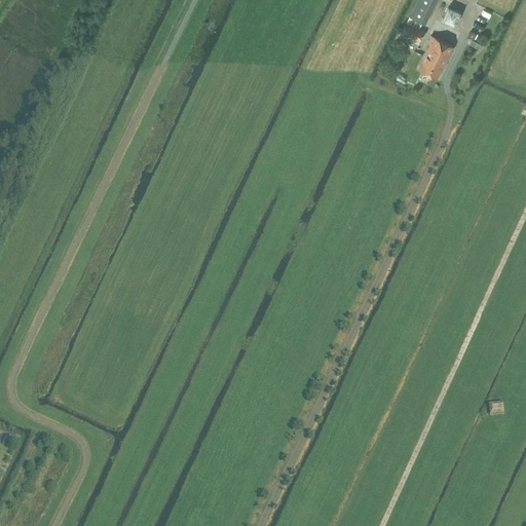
[(425,24),(437,0),(417,0),(410,15),(425,24)]
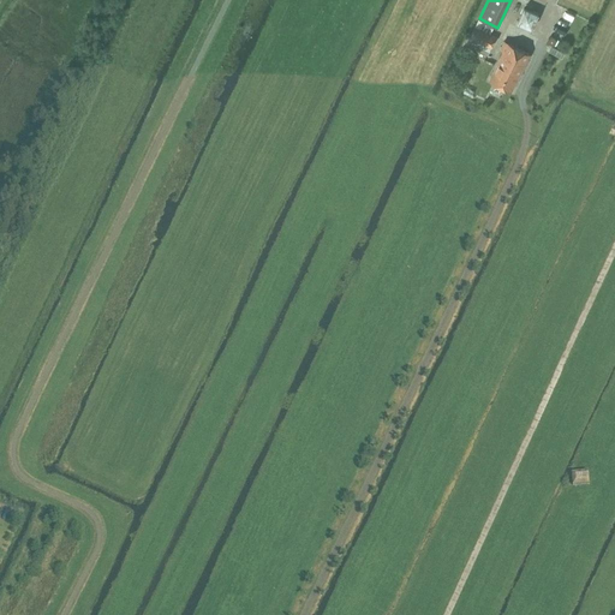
[(532,29),(538,15),(524,7),(518,23),(532,29)]
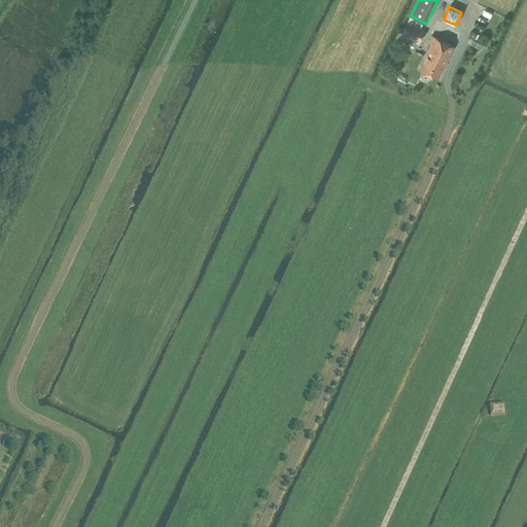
[(408,24),(403,32),(400,38),(418,47),(425,32),(408,24)]
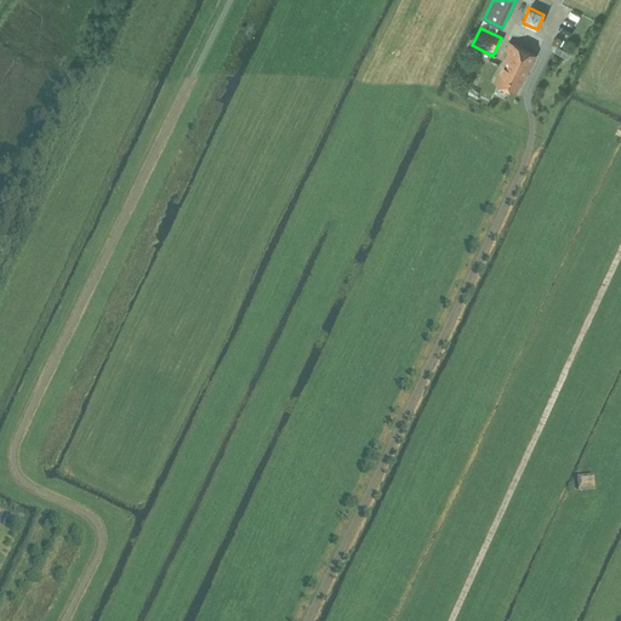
[(506,50),(510,51),(495,81),(517,92),(535,55),(510,43),(506,50)]
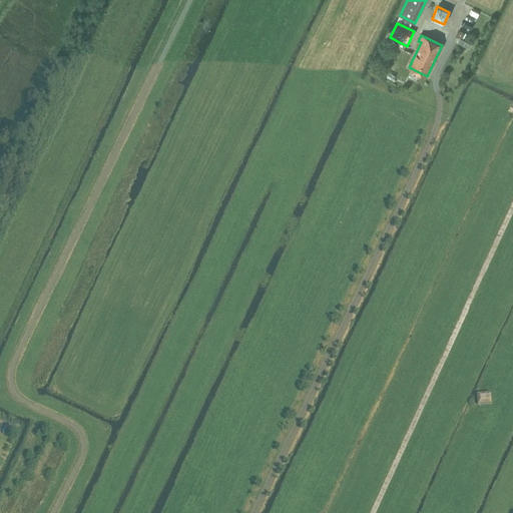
[(494,395),(477,396),(478,408),(494,407),(494,395)]
